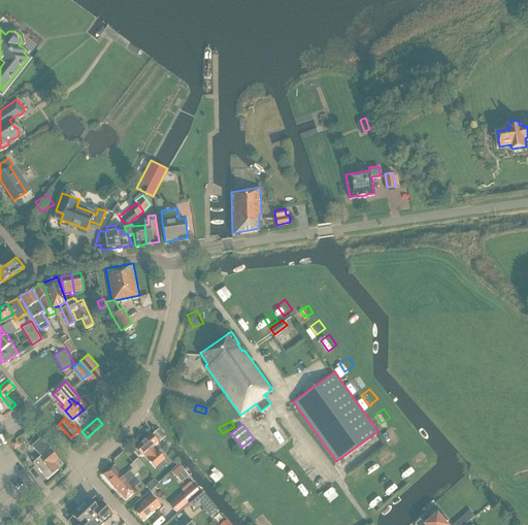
[(387,430),(392,439),(401,434),(396,425),(387,430)]
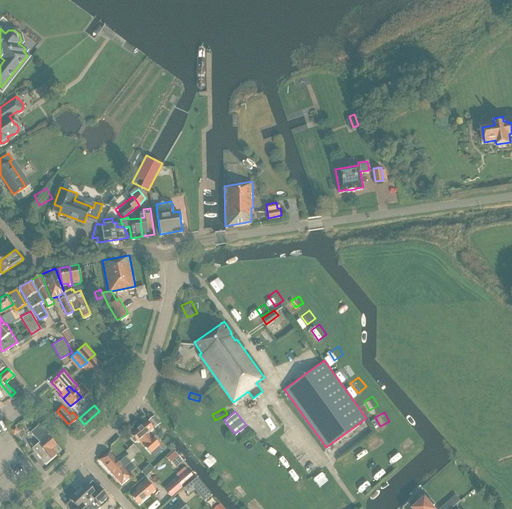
[(157,424),(160,421),(154,414),(147,419),(154,427),(155,426),(159,430),(161,428),(157,424)]
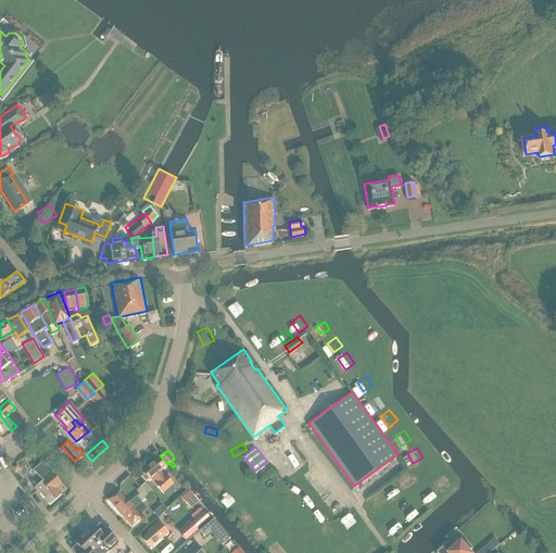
[(204,464),(212,461),(206,451),(200,455),(204,464)]
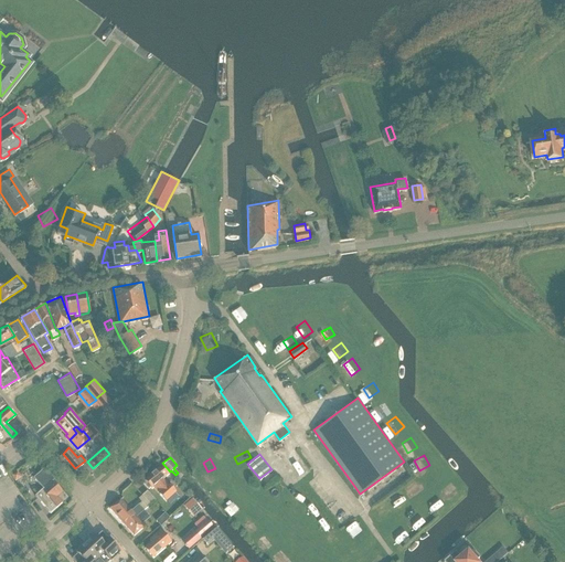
[(169,472),(161,464),(145,478),(145,479),(144,480),(148,487),(150,485),(152,486),(153,485),(166,499),(169,496),(171,494),(176,489),(169,483),(168,484),(162,477),(169,472)]
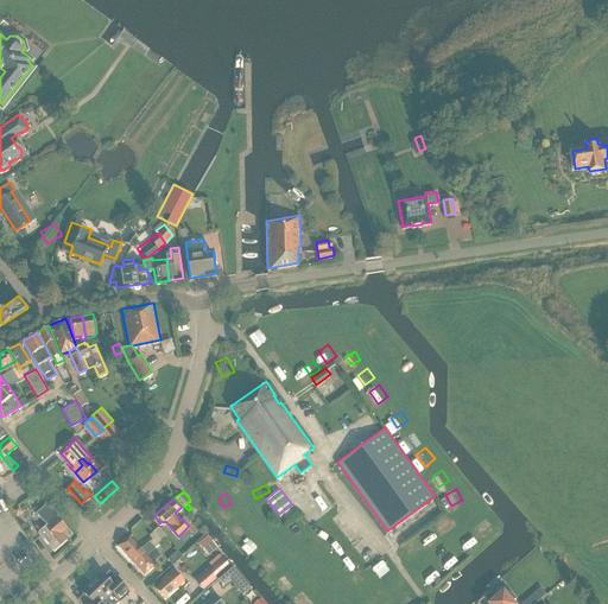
[(48,501),(44,504),(36,512),(44,520),(45,519),(48,522),(38,531),(55,550),(67,538),(64,535),(64,529),(68,527),(57,515),(58,513),(48,501)]
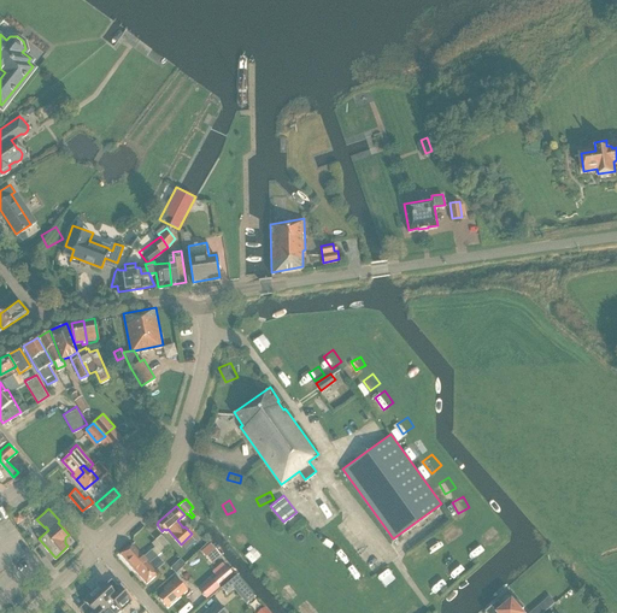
[(23,518),(18,512),(12,517),(17,523),(23,518)]
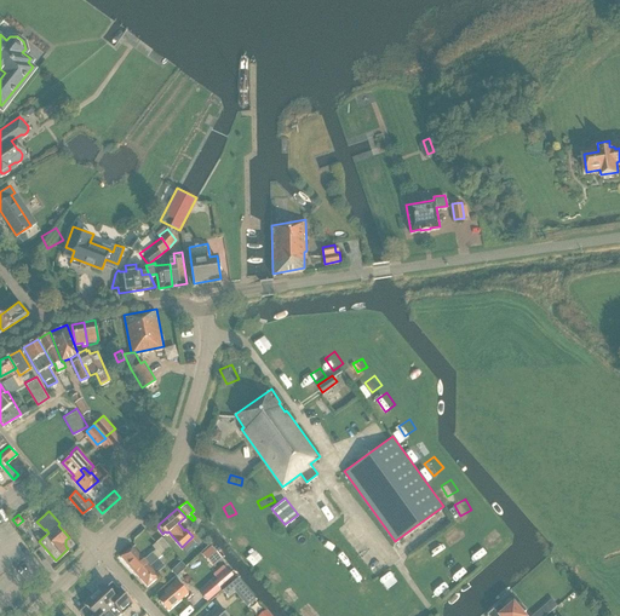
[(239,530),(246,522),(240,516),(233,524),(239,530)]
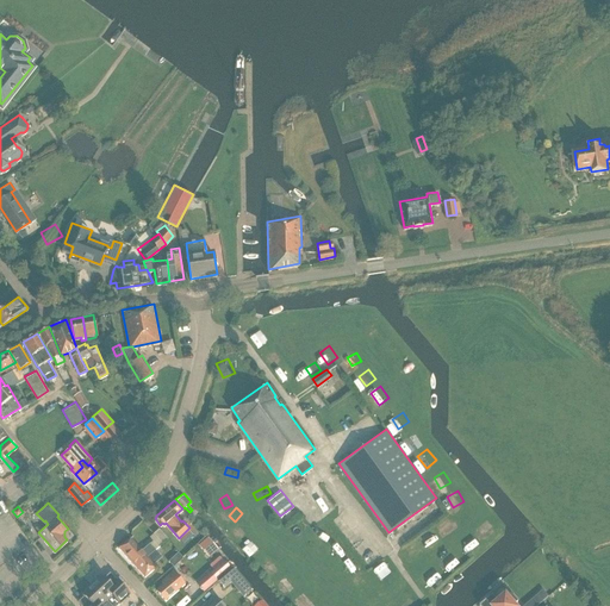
[(492,518),(487,524),(495,529),(498,523),(492,518)]
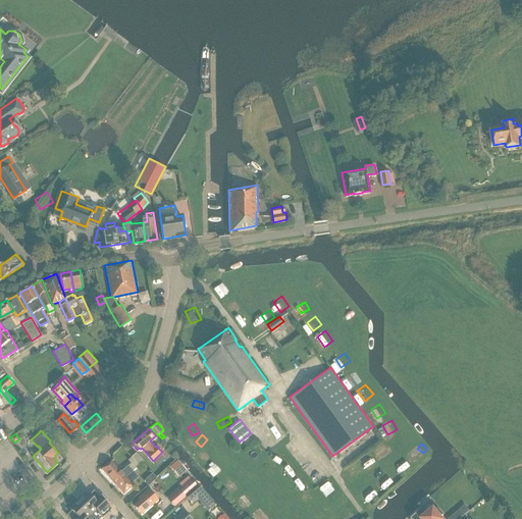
[(216,449),(209,453),(213,460),(220,455),(216,449)]
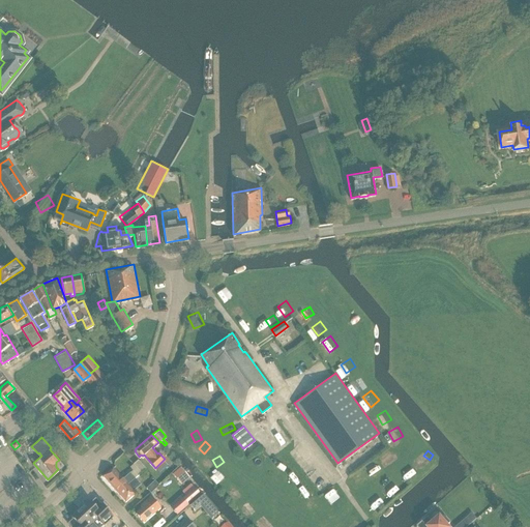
[(102,474),(118,491),(135,476),(146,467),(138,458),(134,462),(129,465),(133,469),(130,471),(130,470),(122,477),(113,466),(102,474)]
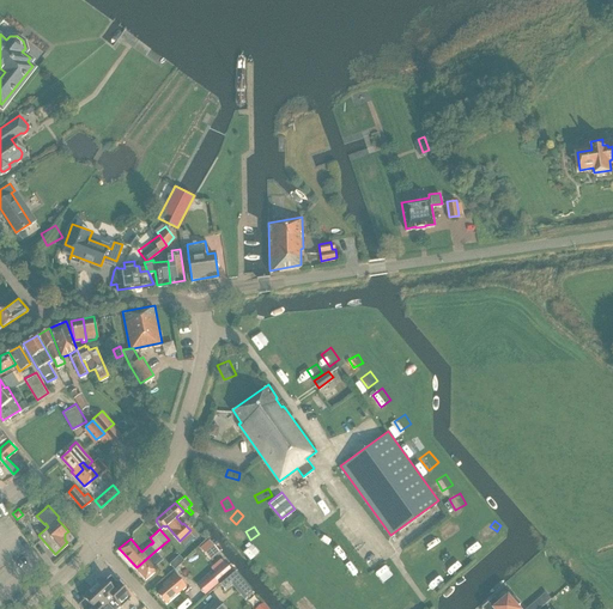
[(194,535),(190,530),(186,535),(183,537),(187,542),(194,535)]
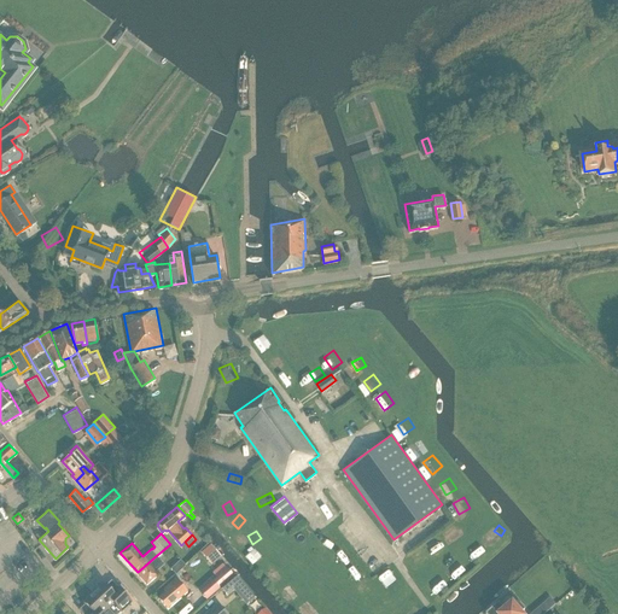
[(221,554),(210,542),(200,550),(211,563),(221,554)]
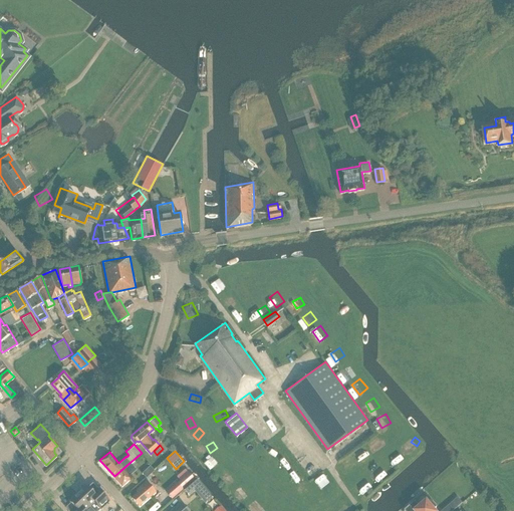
[(388,468),(395,463),(389,455),(381,460),(388,468)]
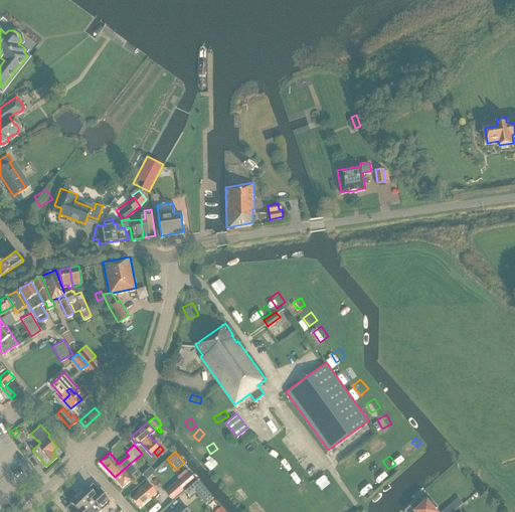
[(135,467),(131,463),(115,477),(122,486),(132,478),(130,475),(131,474),(130,472),(135,467)]
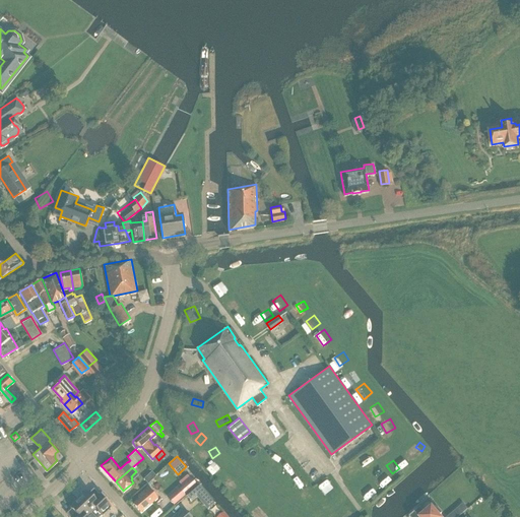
[(156,473),(150,467),(141,475),(147,481),(156,473)]
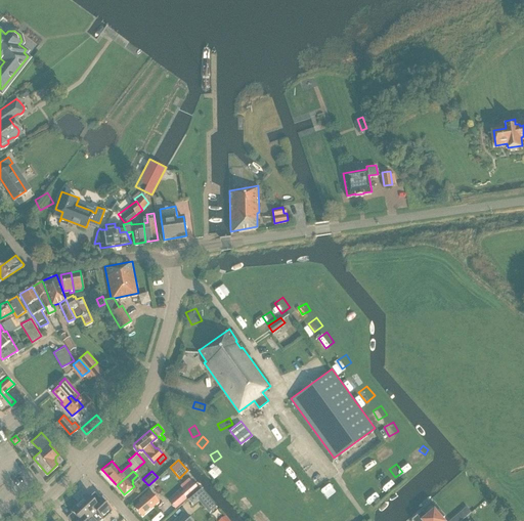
[(174,489),(182,483),(180,479),(171,485),(174,489)]
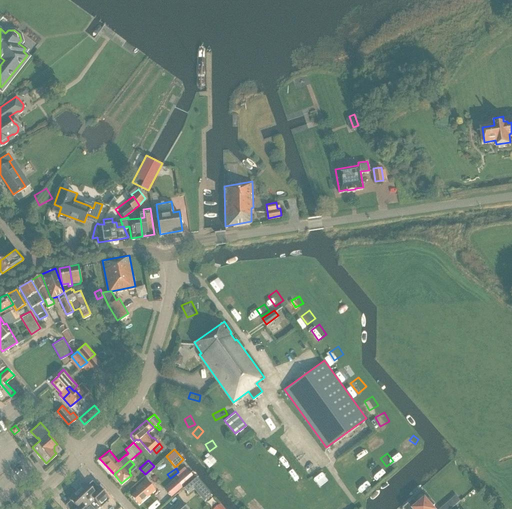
[(183,486),(194,477),(187,470),(177,479),(183,486)]
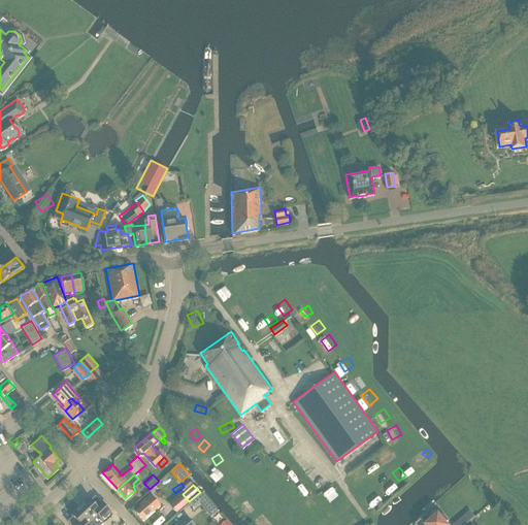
[(371,492),(378,500),(386,494),(378,486),(371,492)]
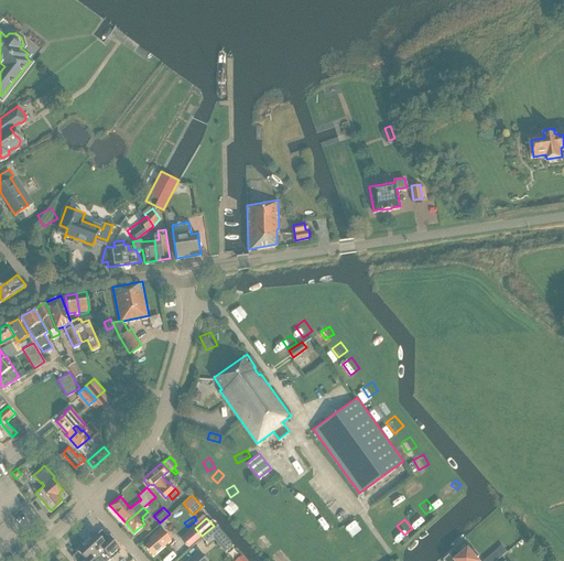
[(213,538),(226,551),(234,545),(216,524),(214,526),(202,536),(201,537),(206,543),(213,538)]
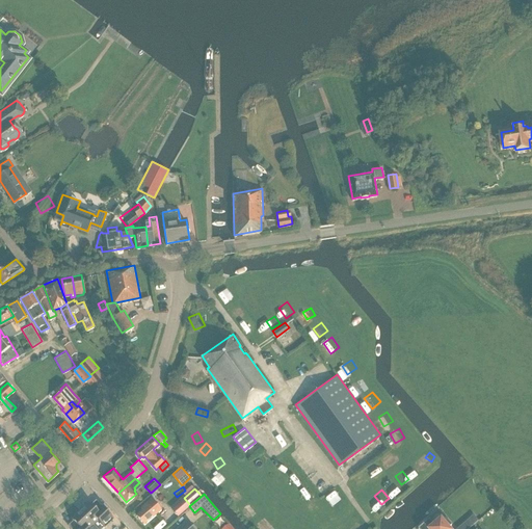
[(143,507),(136,513),(144,523),(161,508),(151,496),(141,505),(143,507)]
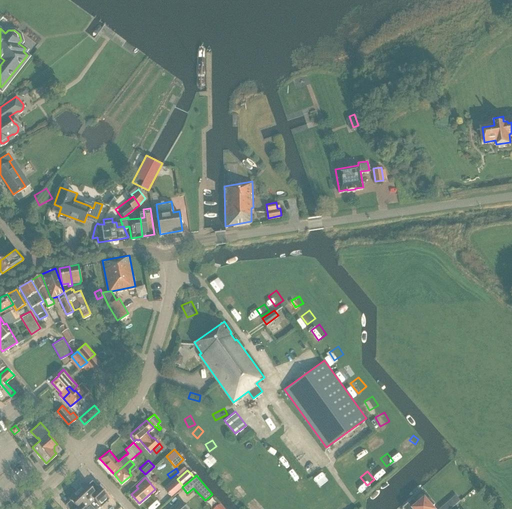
[(172,495),(183,486),(177,479),(166,489),(172,495)]
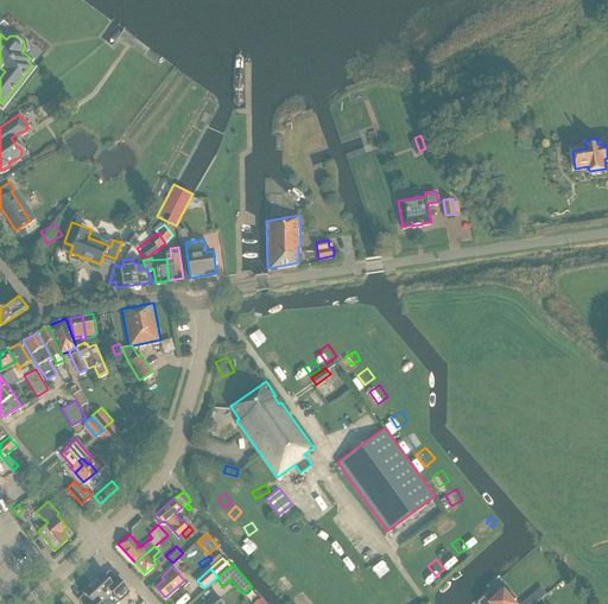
[(92,582),(107,597),(112,592),(119,599),(130,590),(113,572),(107,577),(102,572),(92,582)]
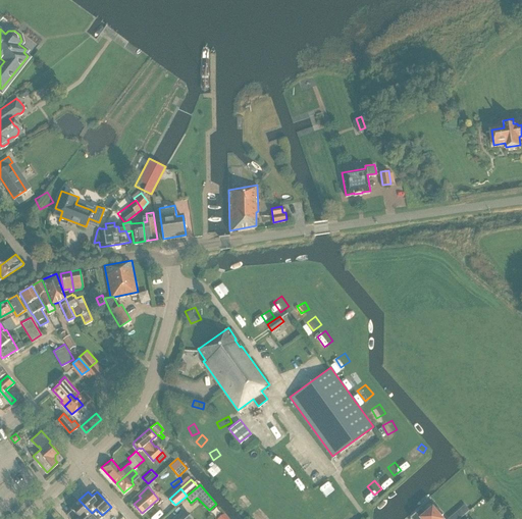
[(88,518),(87,517),(92,513),(79,500),(70,507),(74,512),(69,517),(70,518),(88,518)]
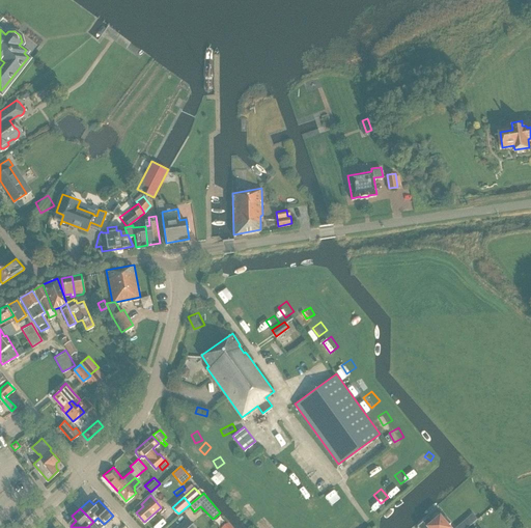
[(468,524),(477,517),(473,511),(464,520),(468,524)]
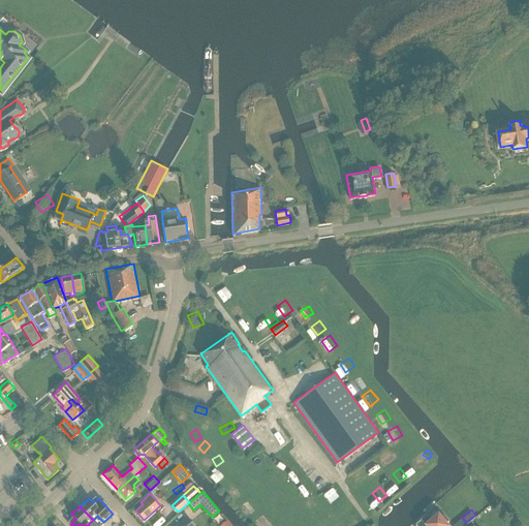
[(353,525),(355,525),(363,520),(356,513),(348,519),(353,525)]
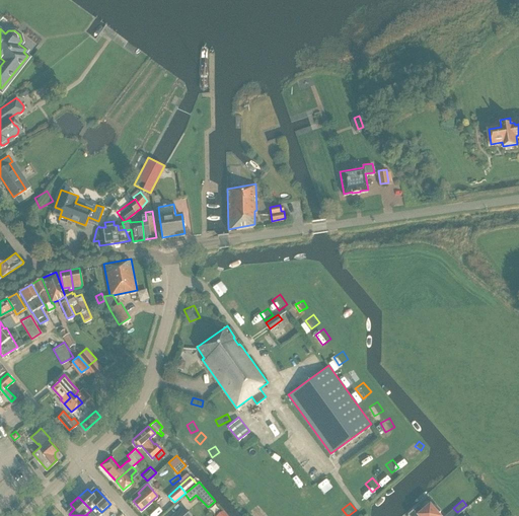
[(420,503),(409,513),(411,515),(440,515),(437,512),(441,509),(435,503),(432,506),(431,505),(425,510),(420,503)]
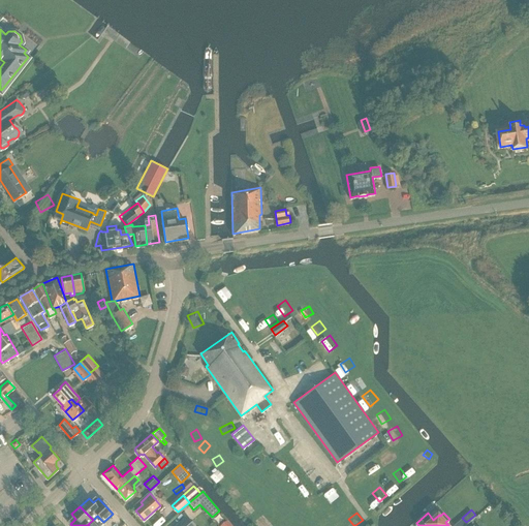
[(174,525),(195,525),(186,516),(174,525)]
